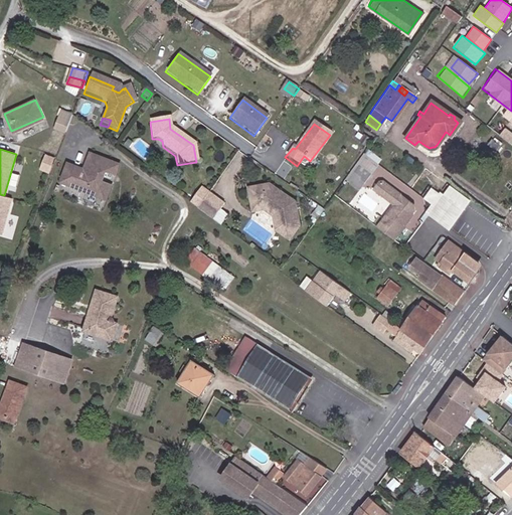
[(119,164),(90,153),(83,169),(66,163),(59,182),(106,199),(119,164)]
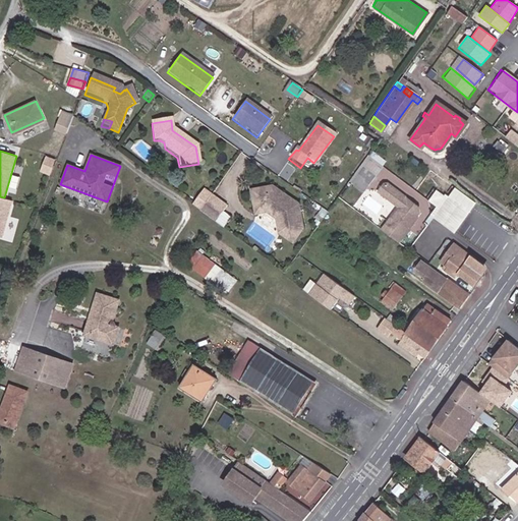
[(48,156),(41,169),(49,173),(56,160),(48,156)]
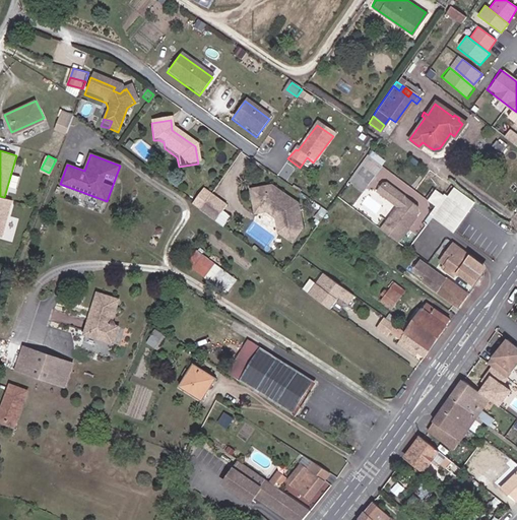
[(285,163),(278,175),(285,179),(293,166),(285,163)]
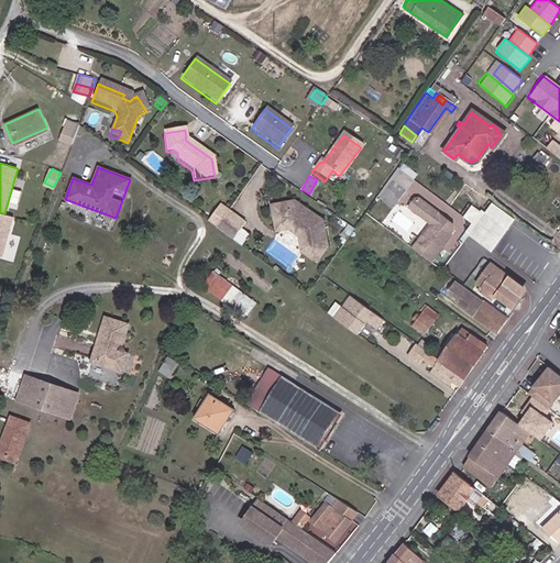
[(384,190),(397,199),(405,188),(392,179),(384,190)]
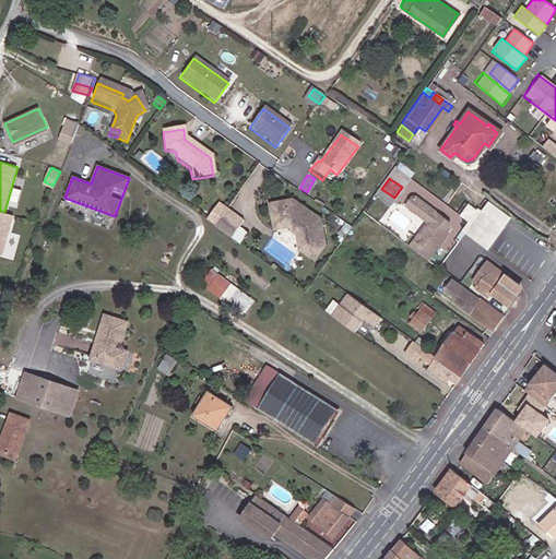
[(18,203),(22,188),(14,186),(10,201),(18,203)]
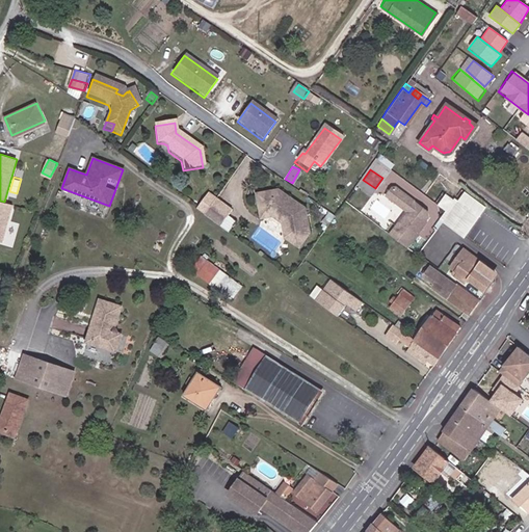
[(375,188),(363,180),(358,187),(370,195),(375,188)]
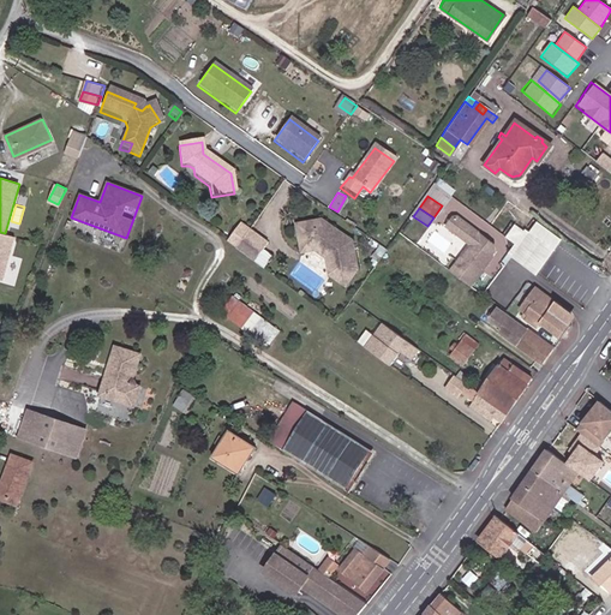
[(349,246),(318,224),(292,228),(297,252),(312,250),(327,260),(328,267),(331,269),(328,274),(346,286),(354,275),(349,246)]
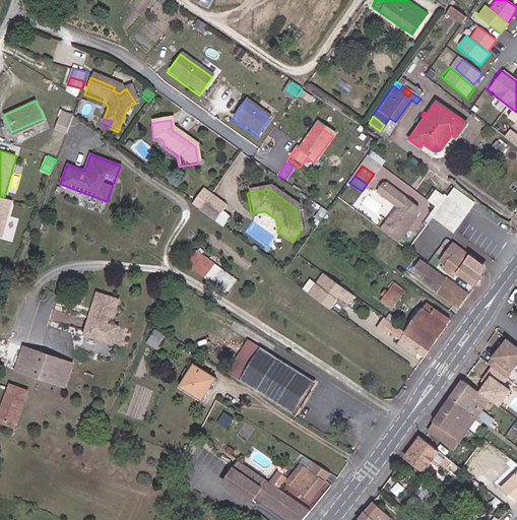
[(197,213),(207,198),(201,194),(191,208),(197,213)]
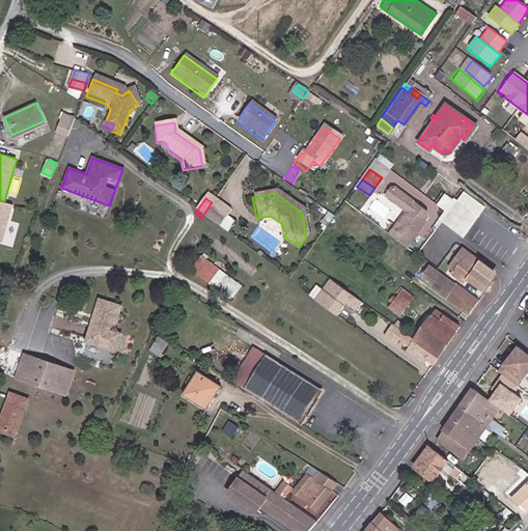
[(4,201),(0,200),(0,240),(2,241),(12,204),(4,201)]
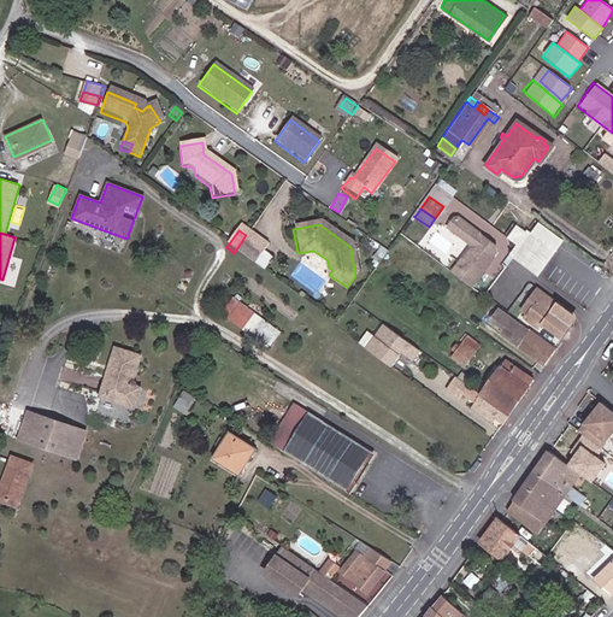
[(251,265),(263,248),(246,235),(234,253),(251,265)]
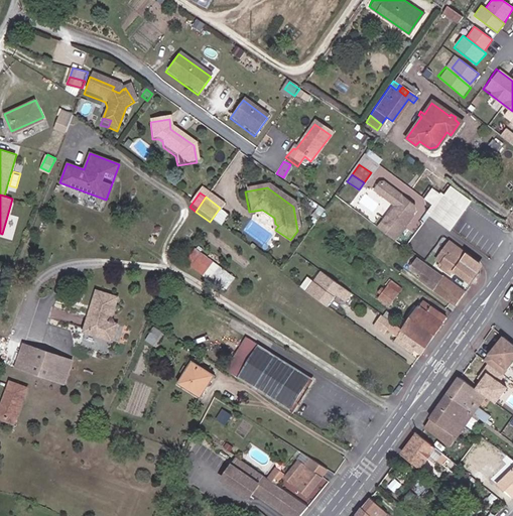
[(462,212),(443,198),(429,216),(449,230),(462,212)]
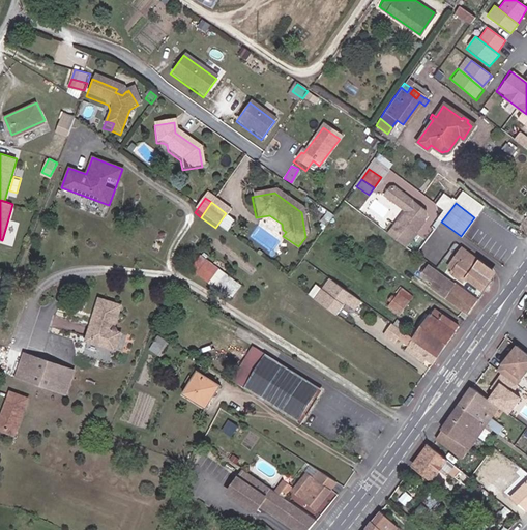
[(407,207),(387,234),(406,247),(425,221),(407,207)]
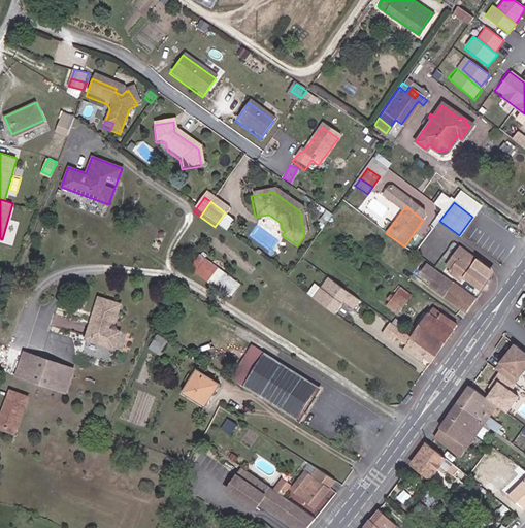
[(440,233),(434,229),(428,236),(434,241),(440,233)]
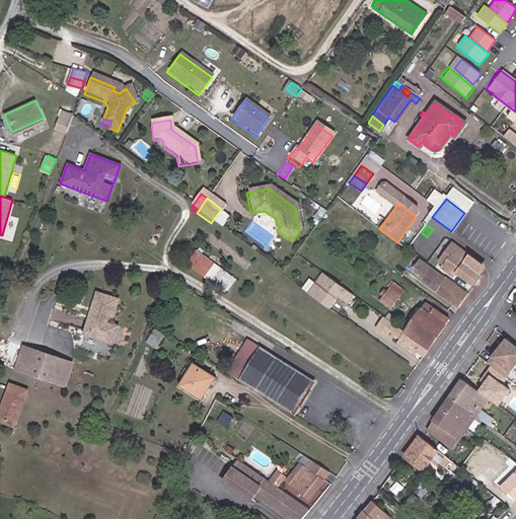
[(436,261),(441,265),(454,246),(449,243),(436,261)]
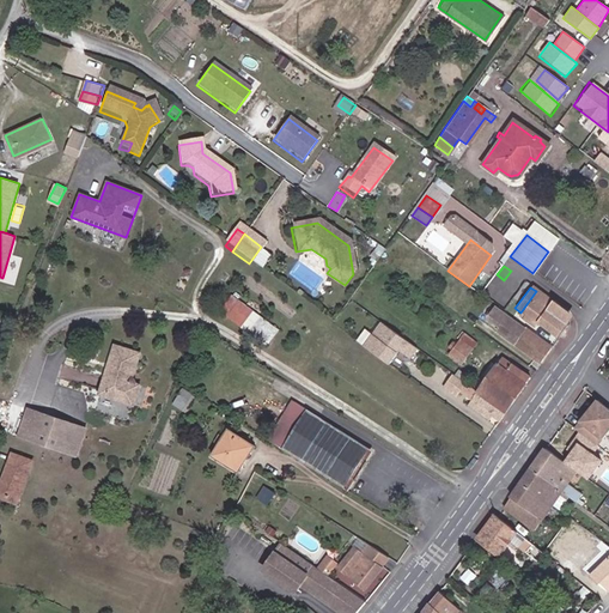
[(533,321),(556,338),(570,320),(568,315),(536,291),(521,313),(524,315),(522,319),(529,325),(533,321)]
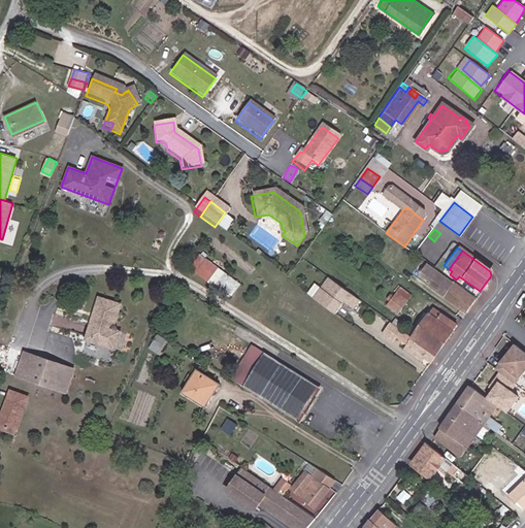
[(190,266),(231,296),(241,282),(200,252),(190,266)]
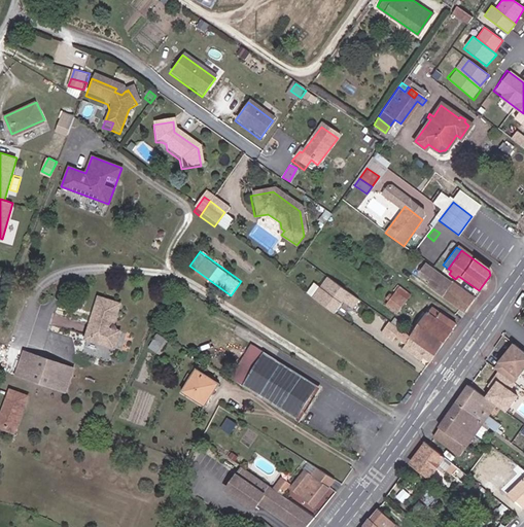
[(462,313),(473,300),(425,265),(418,275),(428,282),(425,285),(462,313)]
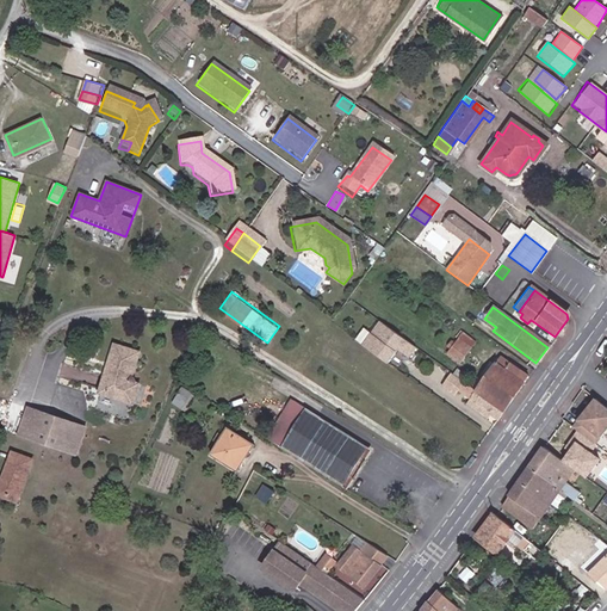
[(413,346),(376,320),(359,344),(384,362),(395,347),(406,356),(413,346)]
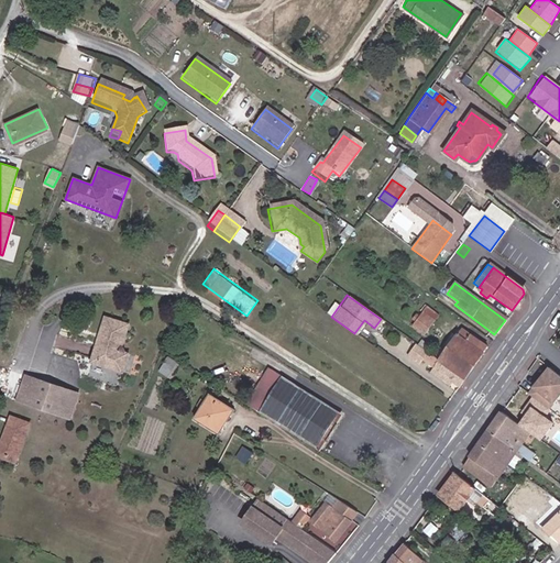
[(418,316),(415,312),(410,318),(414,321),(410,326),(424,334),(438,315),(426,306),(418,316)]
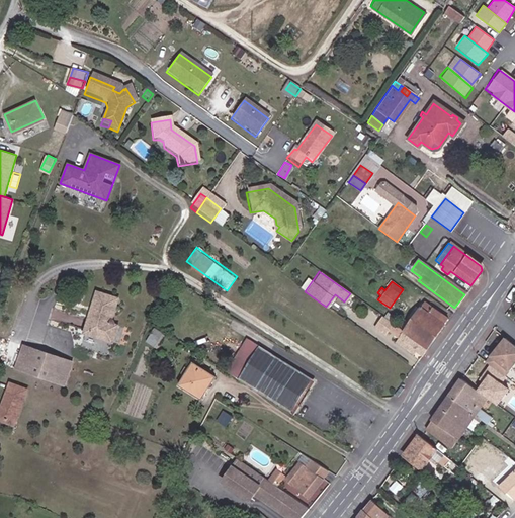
[(109,319),(116,297),(96,290),(82,332),(110,341),(115,326),(112,324),(112,322),(112,320),(111,320),(109,319)]
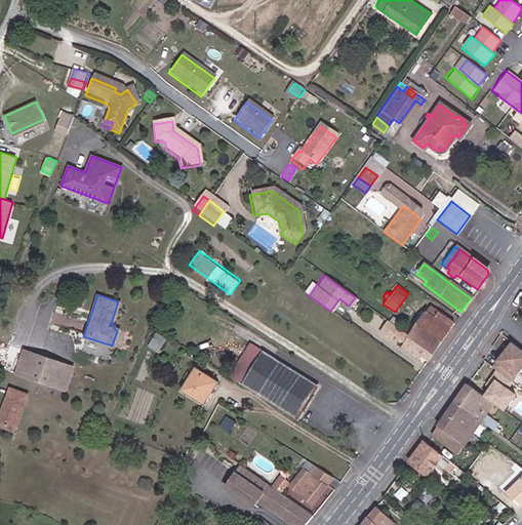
[(431,353),(452,323),(428,306),(407,334),(431,353)]
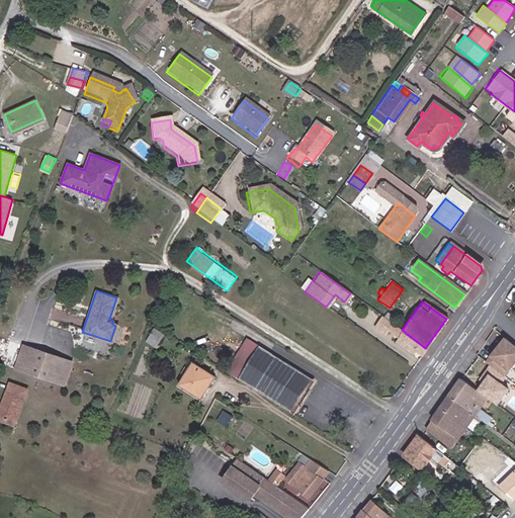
[(385,330),(391,323),(379,315),(371,326),(385,330)]
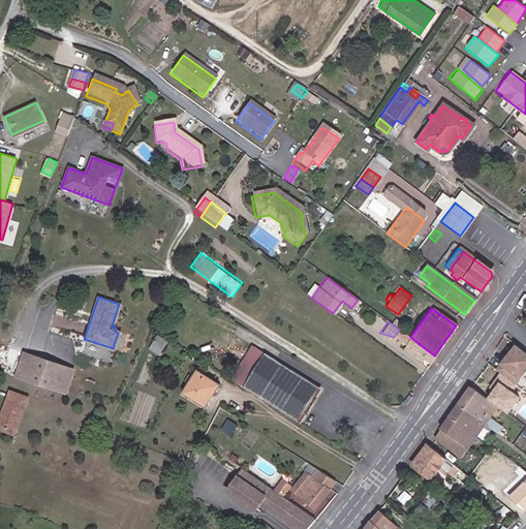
[(429,363),(434,355),(410,337),(399,330),(394,337),(404,345),(423,358),(429,363)]
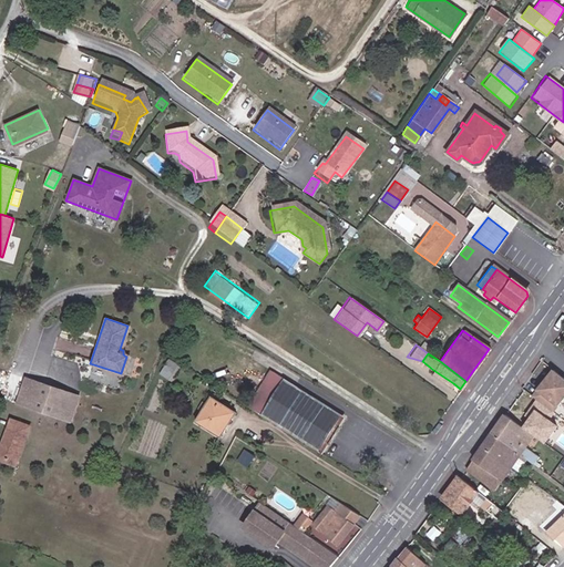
[(177,364),(166,358),(156,374),(167,381),(177,364)]
